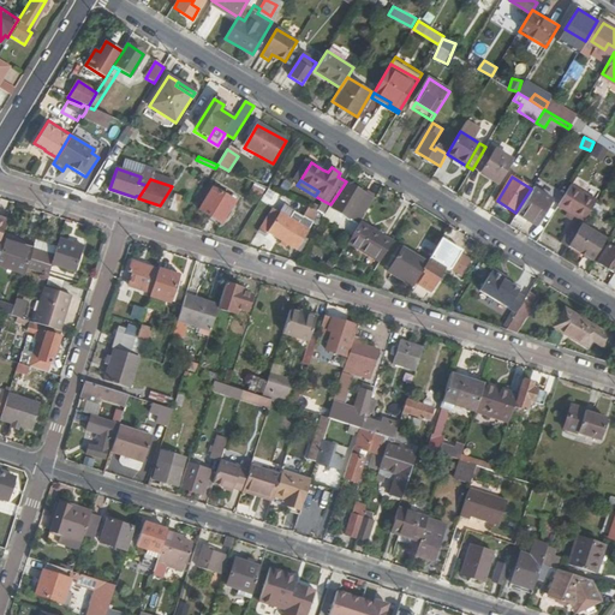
[(348,181),(339,197),(365,214),(376,198),(348,181)]
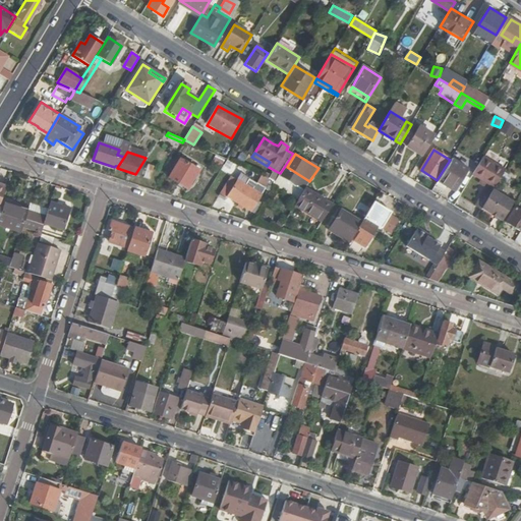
[(483,156),(472,174),(495,187),(506,169),(483,156)]
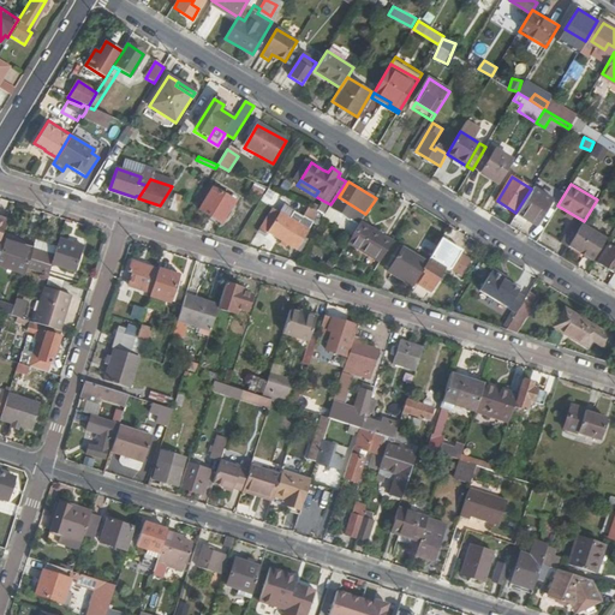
[(213,186),(198,209),(220,224),(236,201),(213,186)]
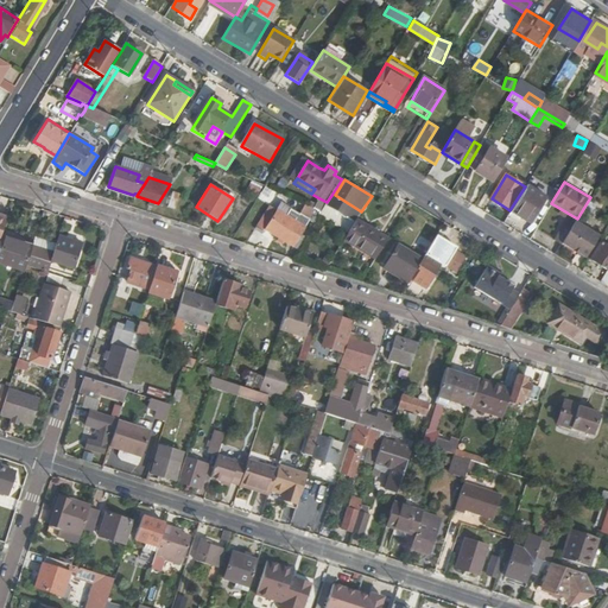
[(527,185),(512,211),(530,222),(545,197),(527,185)]
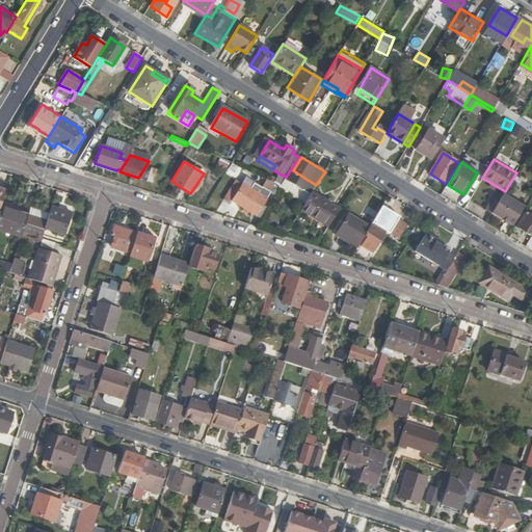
[(232,163),(225,174),(237,180),(243,169),(232,163)]
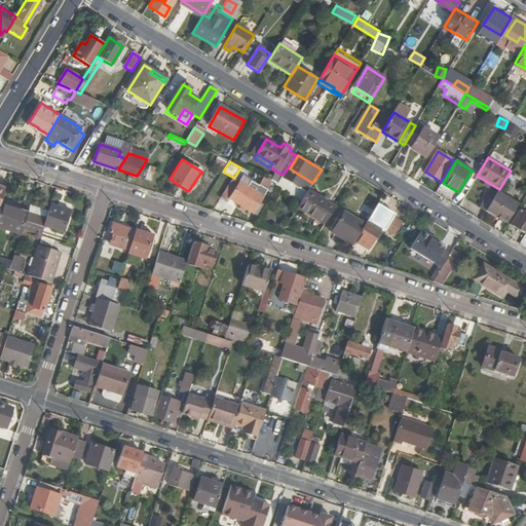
[(282,177),(306,192),(308,190),(312,183),(290,168),(288,167),(283,175),(282,177)]
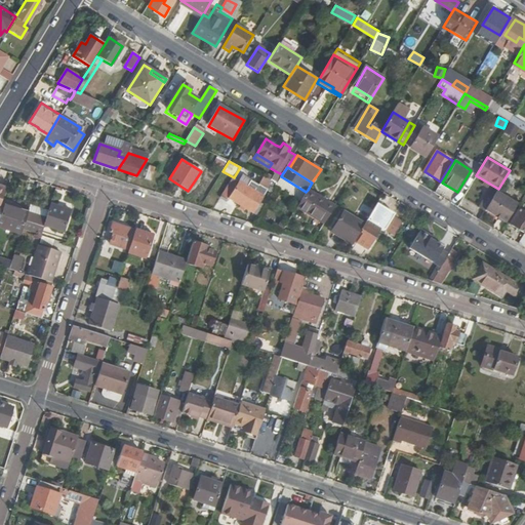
[(422,175),(438,185),(440,182),(425,171),(422,175)]
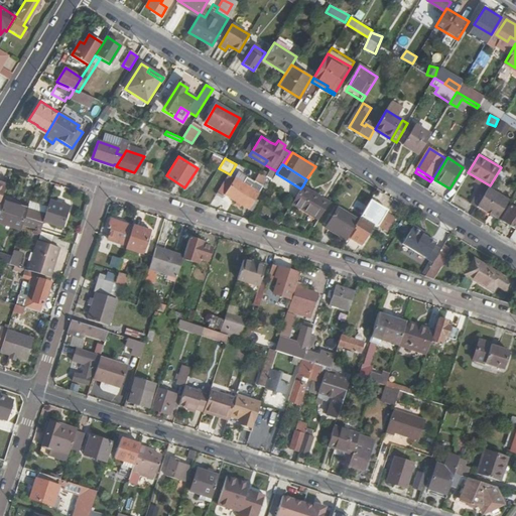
[(225,178),(216,192),(223,197),(225,195),(252,212),(259,202),(254,199),(258,192),(257,191),(267,176),(259,173),(254,180),(247,175),(242,182),(233,176),(230,181),(225,178)]
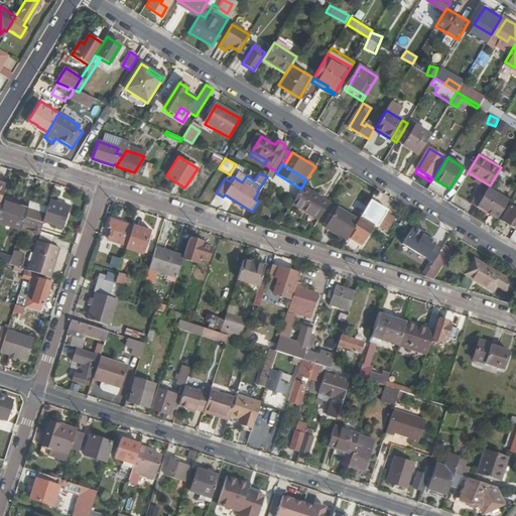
[(300,188),(290,205),(309,217),(306,221),(314,226),(330,204),(302,186),(300,188)]
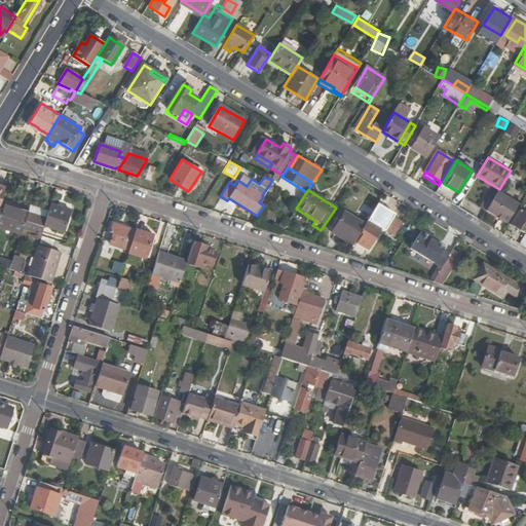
[(494,198),(487,211),(508,223),(519,203),(498,191),(494,198)]
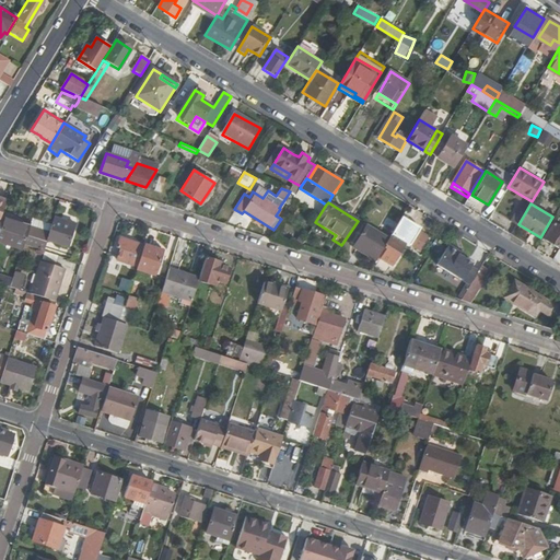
[(516,205),(508,219),(517,225),(518,224),(526,211),(516,205)]
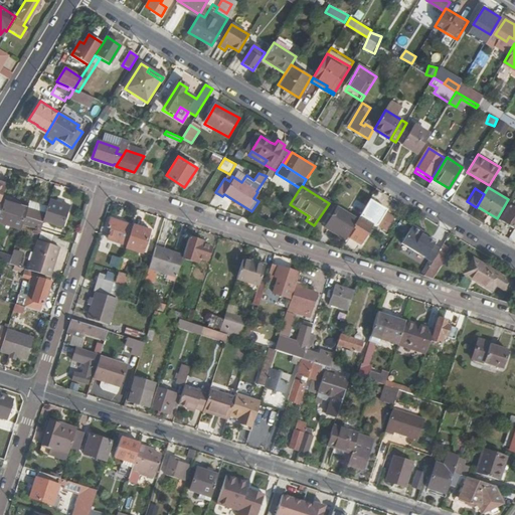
[(0,203),(0,222),(20,230),(22,225),(25,216),(27,210),(1,200),(0,203)]
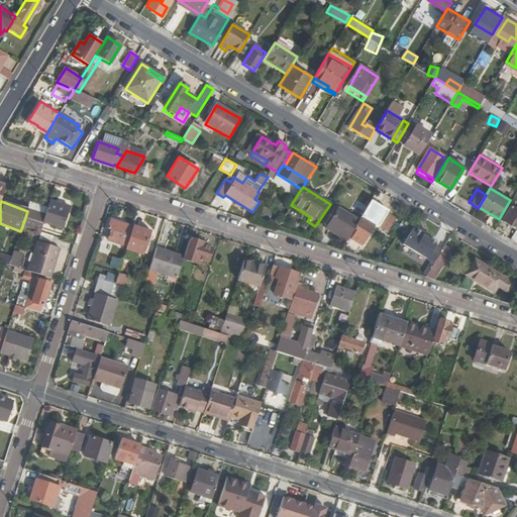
[(45,215),(43,222),(64,229),(71,208),(50,201),(48,208),(45,215)]
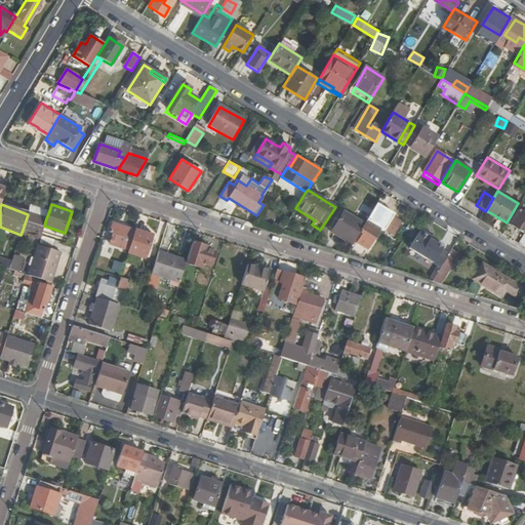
[(31,205),(29,212),(46,218),(49,211),(31,205)]
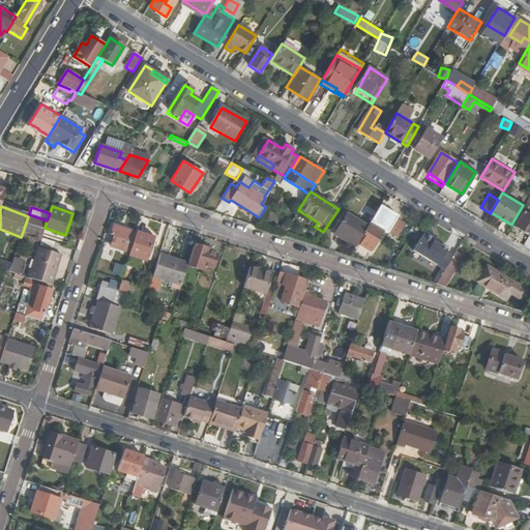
[(529,215),(525,212),(517,227),(529,235),(529,215)]
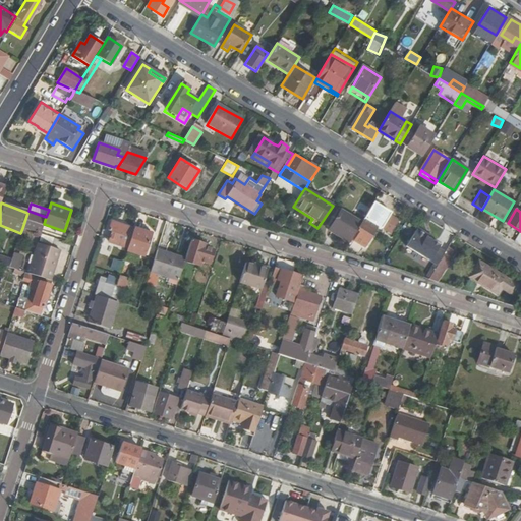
[(342,210),(331,227),(350,240),(355,233),(362,223),(342,210)]
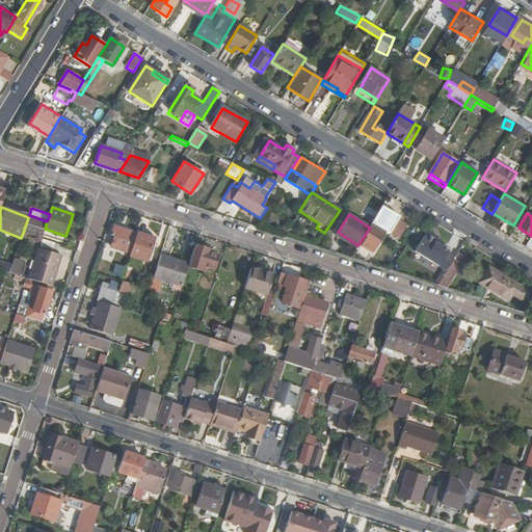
[(370,228),(363,238),(366,239),(362,245),(372,251),(393,219),(386,214),(377,227),(373,222),(370,228)]
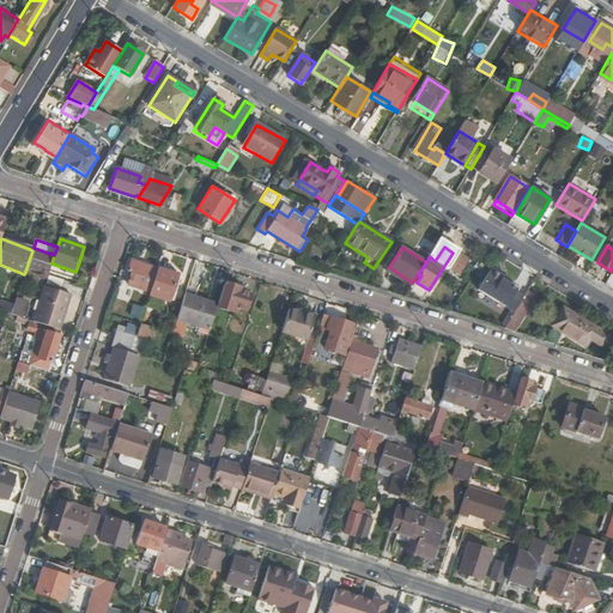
[(32,250),(30,258),(52,265),(52,263),(54,255),(34,248),(32,250)]
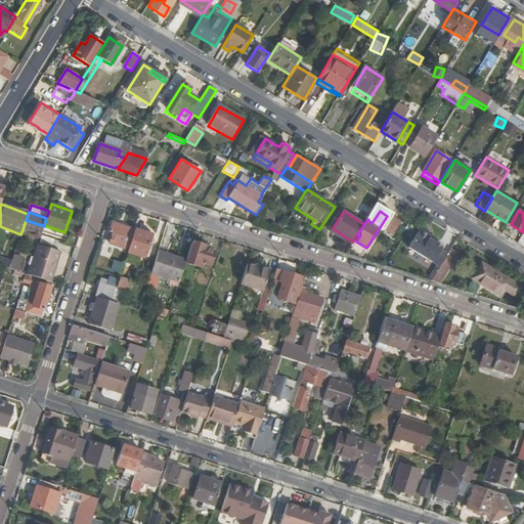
[(392,218),(384,230),(393,236),(401,224),(392,218)]
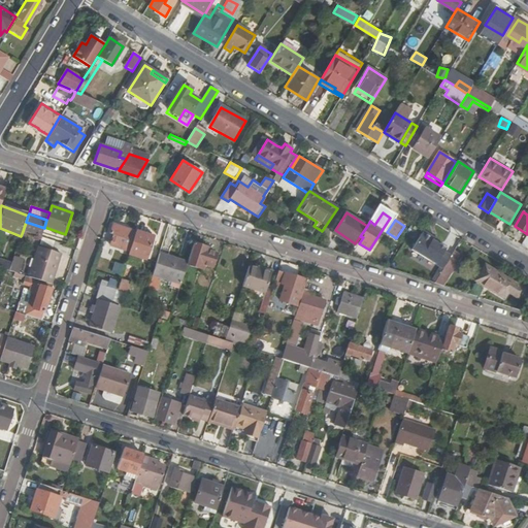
[(26,222),(23,231),(41,237),(44,228),(26,222)]
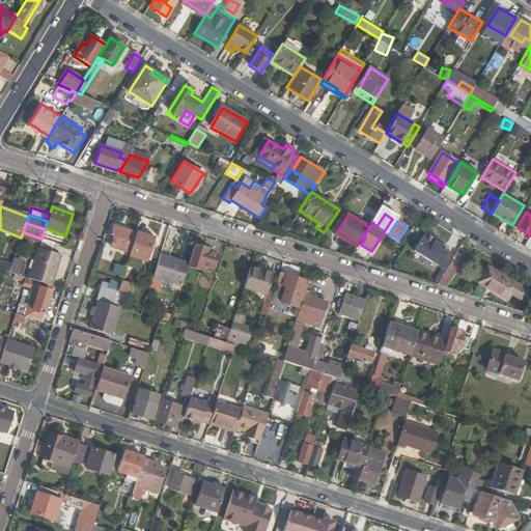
[(115,236),(111,248),(129,254),(135,233),(136,233),(114,226),(111,235),(115,236)]
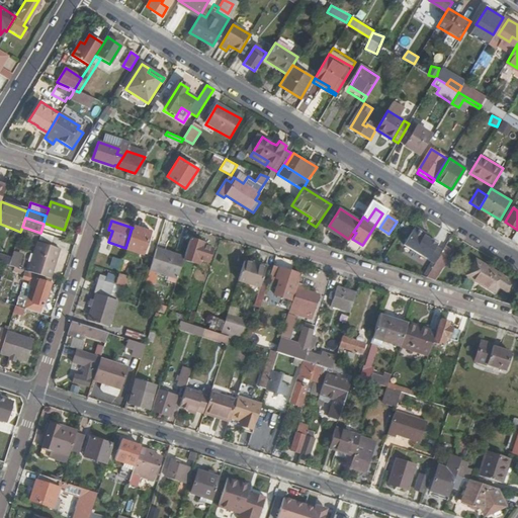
[(132,228),(125,248),(143,253),(149,234),(132,228)]
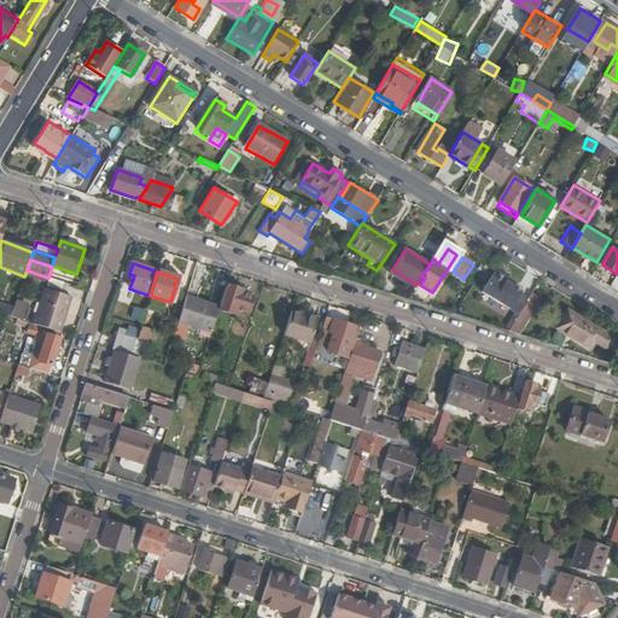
[(482,295),(517,318),(528,302),(520,296),(523,292),(506,283),(506,278),(499,273),(494,274),(482,295)]
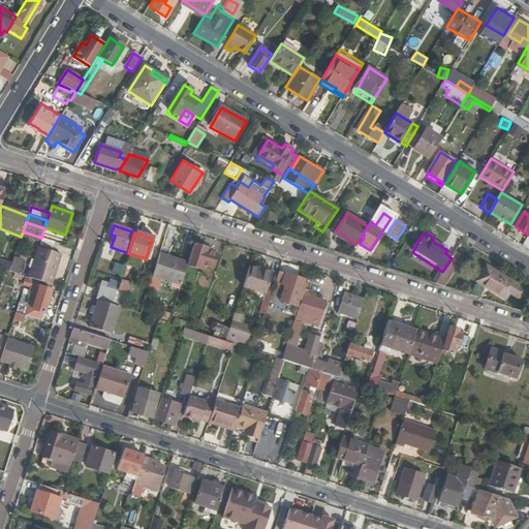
[(194,244),(187,266),(201,271),(203,266),(212,269),(216,256),(208,252),(209,249),(194,244)]
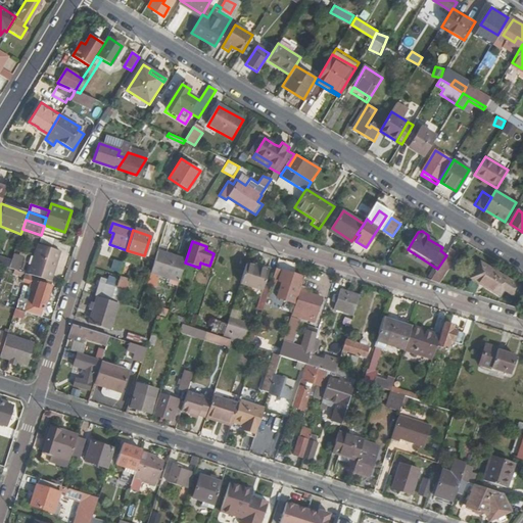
[(38,259),(32,276),(51,282),(60,252),(38,245),(34,258),(38,259)]
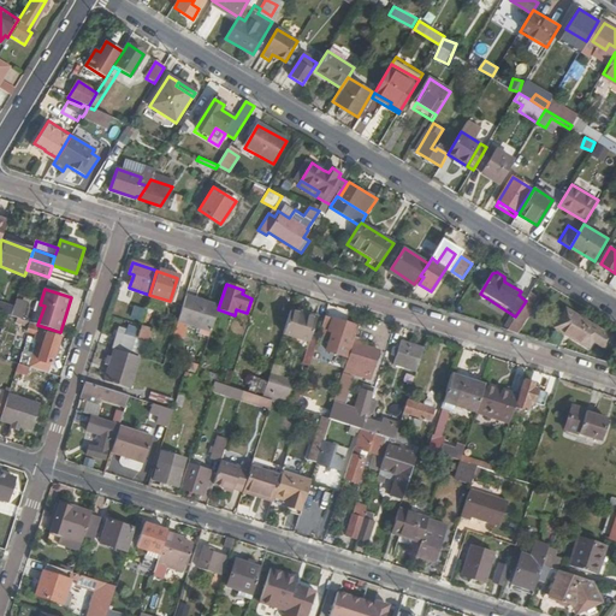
[(515,317),(507,330),(516,333),(539,298),(531,292),(526,301),(515,317)]
